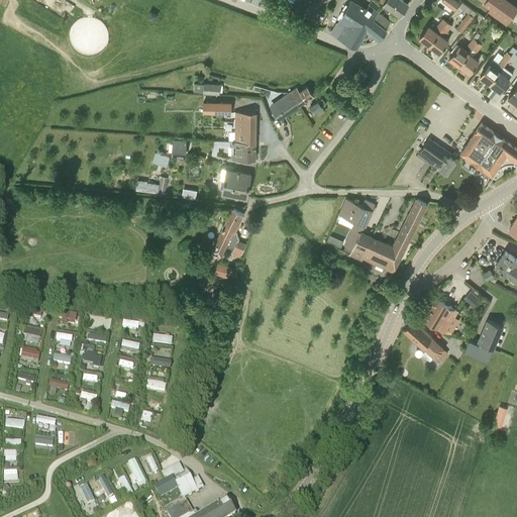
[(351,0),(350,0),(337,23),(331,32),(337,36),(354,45),(355,45),(367,26),(381,37),(387,29),(384,27),(373,19),(378,11),(377,11),(369,6),(367,9),(364,7),(351,0)]
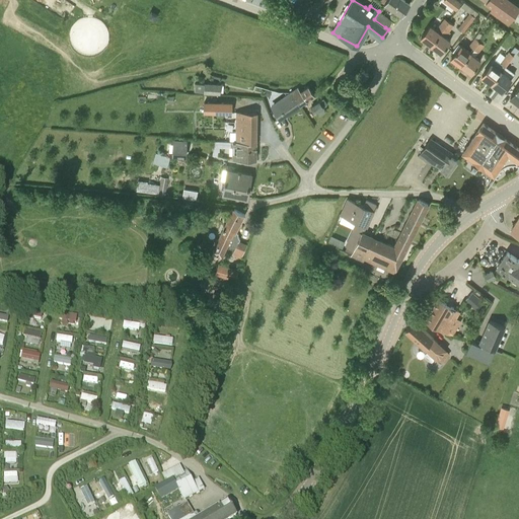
[(386,0),(385,3),(401,15),(410,4),(403,0),(386,0)]
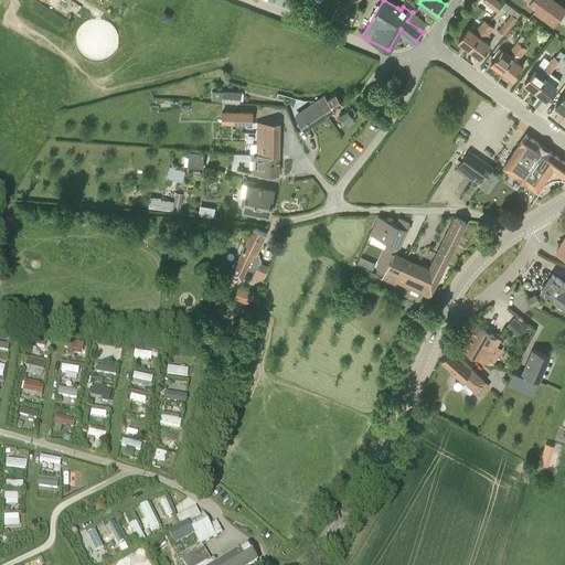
[(501,3),(497,0),(483,0),(497,10),(501,3)]
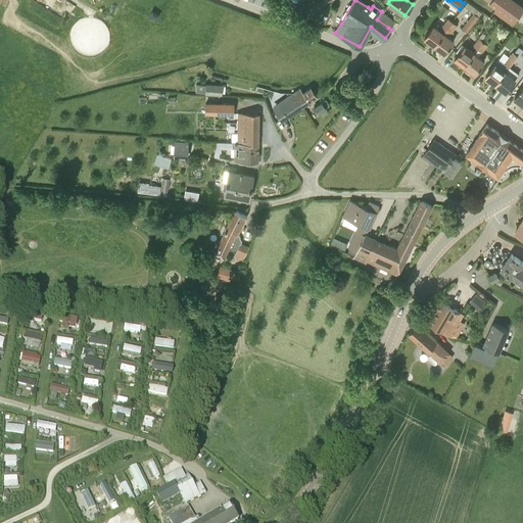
[(522,7),(512,0),(487,0),(490,2),(489,3),(501,11),(501,13),(502,15),(504,17),(507,17),(510,17),(514,20),(522,8),(522,7)]
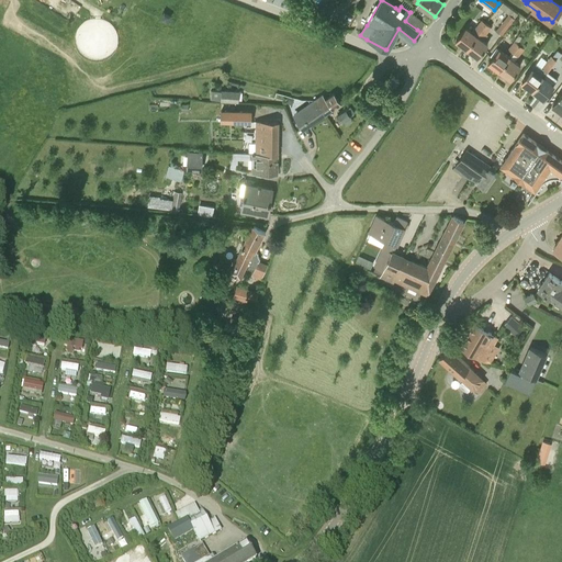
[(514,19),(515,19),(518,14),(503,2),(499,7),(509,14),(514,19)]
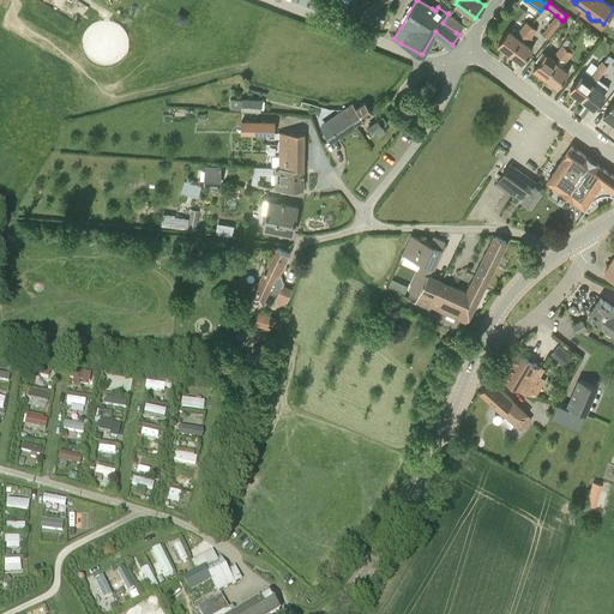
[(463,24),(453,17),(449,13),(443,23),(456,32),(463,24)]
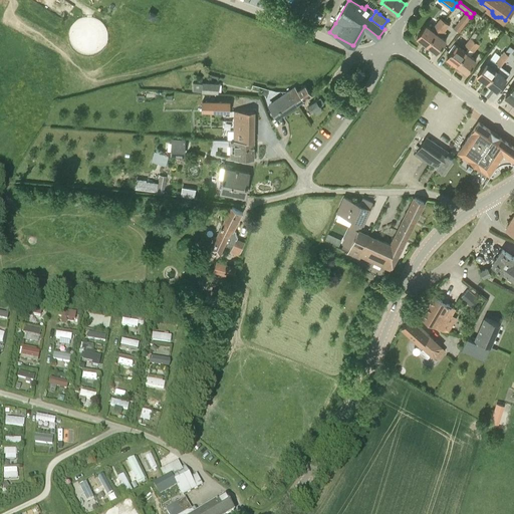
[(454,28),(459,31),(470,17),(466,13),(454,28)]
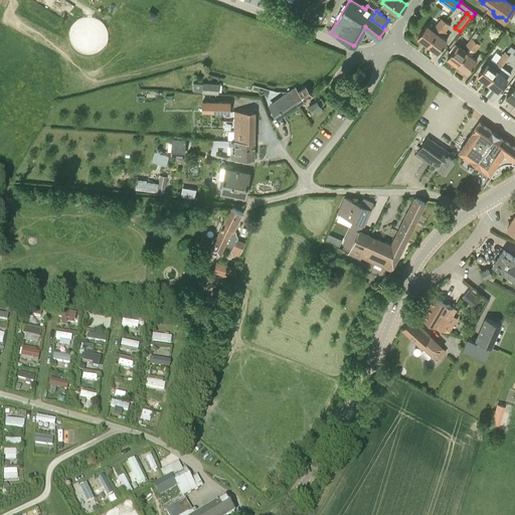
[(427,44),(446,21),(442,18),(433,29),(427,25),(417,36),(427,44)]
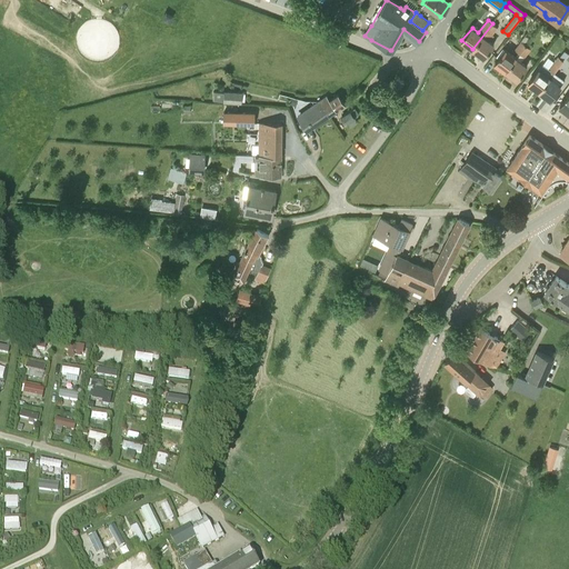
[(472,49),(483,57),(495,43),(490,40),(493,35),(491,33),(497,27),(492,23),(472,49)]
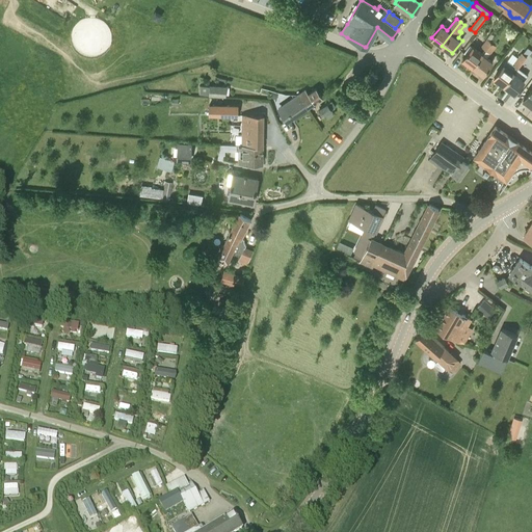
[(485,51),(491,43),(486,38),(481,47),(485,51)]
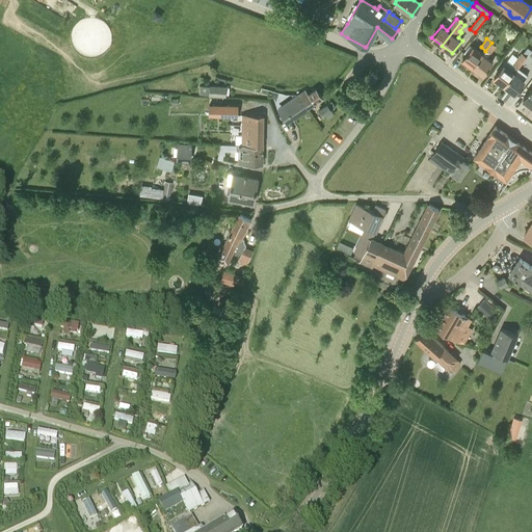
[(491,43),(485,51),(490,54),(497,46),(491,43)]
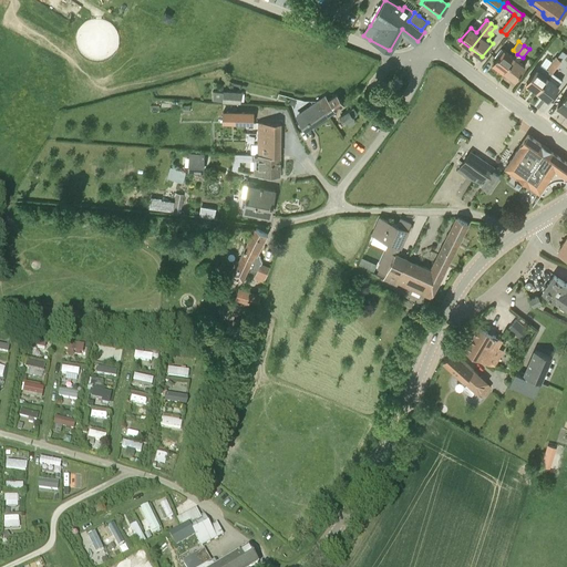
[(515,58),(509,53),(504,49),(493,62),(504,71),(515,58)]
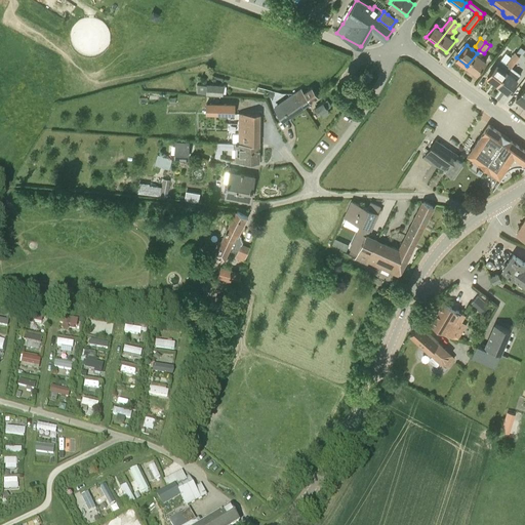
[(510,66),(515,58),(518,54),(514,51),(507,63),(501,58),(487,76),(497,83),(507,71),(510,66)]
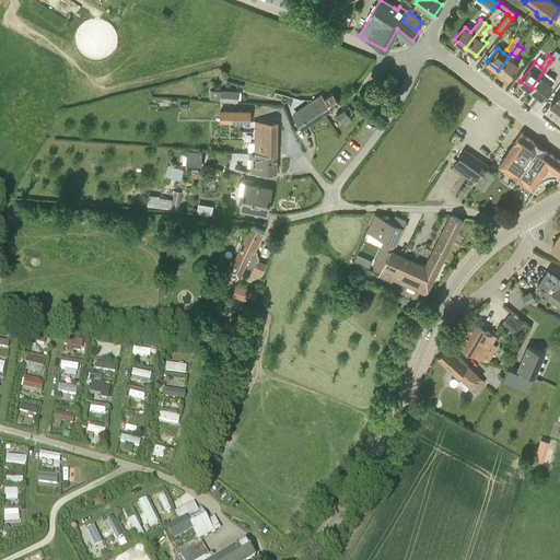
[(509,78),(518,65),(509,57),(498,70),(509,78)]
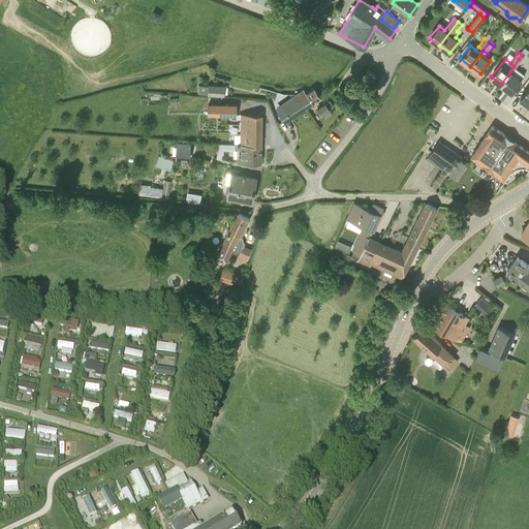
[(376,75),(370,71),(367,75),(366,80),(369,82),(372,81),(376,75)]
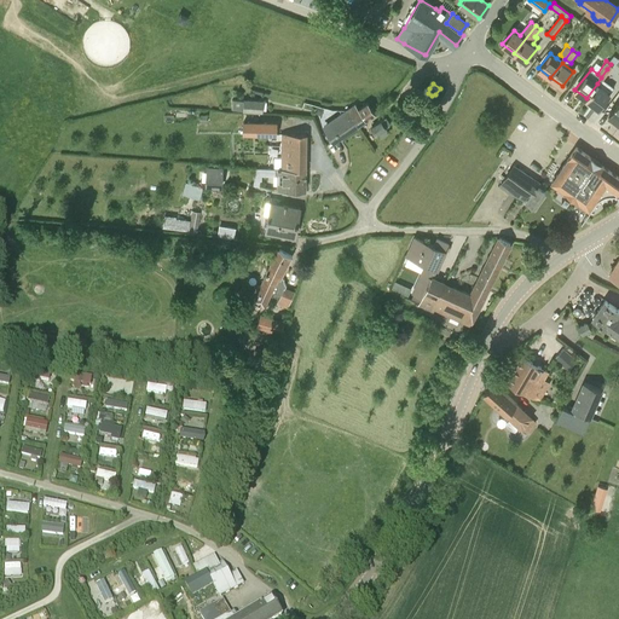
[(599,108),(611,93),(597,84),(586,98),(599,108)]
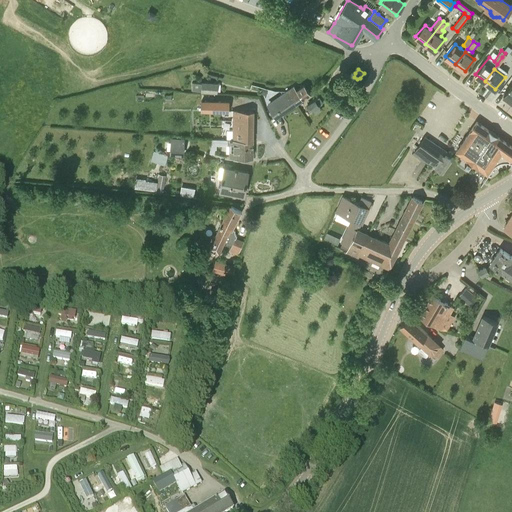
[(193,82),(192,90),(202,91),(202,92),(217,93),(218,83),(202,82),(193,82)]
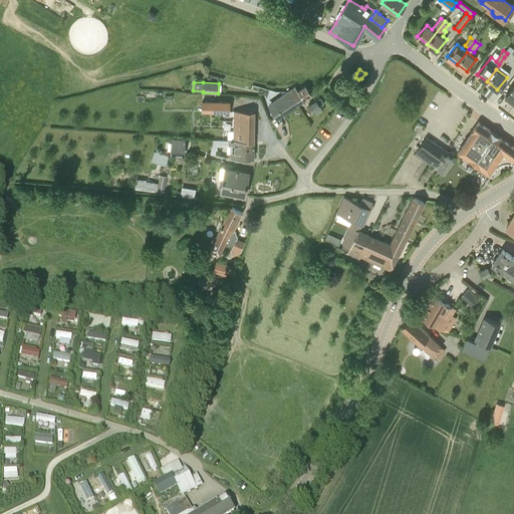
[(513,102),(513,83),(505,95),(513,102)]
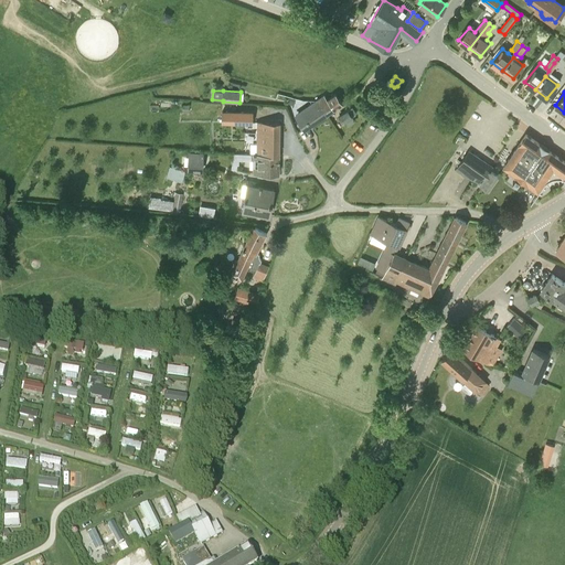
[(317,99),(327,114),(342,103),(336,94),(328,99),(324,95),(317,99)]
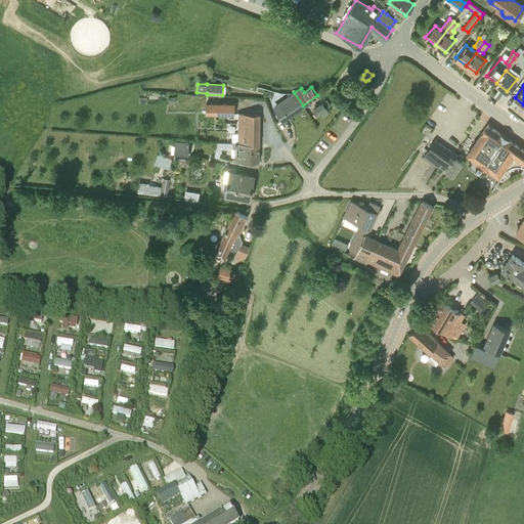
[(273,106),(275,111),(281,120),(303,105),(294,92),(281,101),(273,106)]
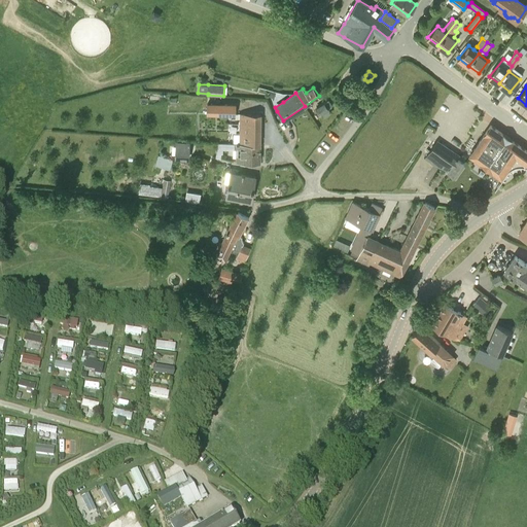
[(215,112),(236,113),(236,103),(215,103),(215,112)]
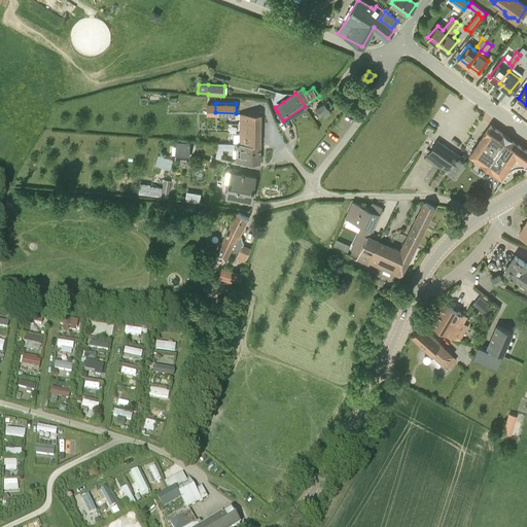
[(320,114),(328,108),(324,103),(317,108),(320,114)]
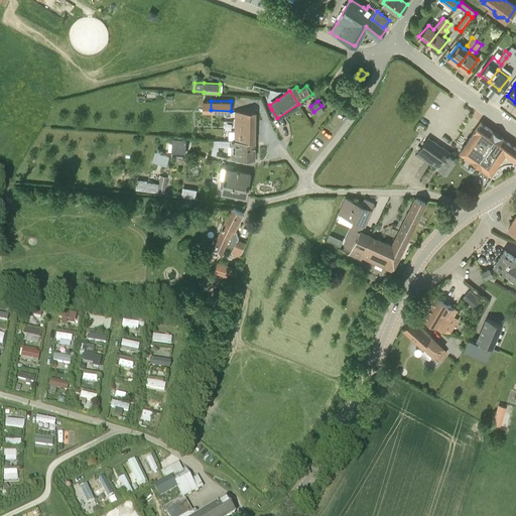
[(235,140),(243,141),(255,141),(255,111),(236,111),(236,132),(229,131),(229,140),(235,140)]
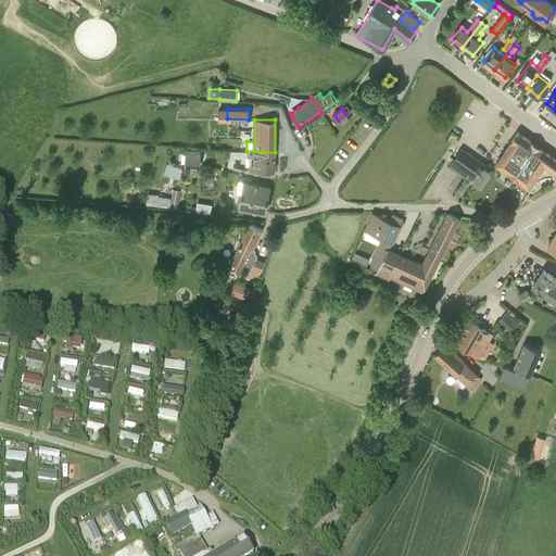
[(530,139),(530,140),(518,131),(492,169),(508,181),(513,175),(531,189),(536,181),(540,178),(544,176),(548,176),(553,176),(554,175),(553,174),(554,172),(555,173),(555,159),(539,147),(540,146),(530,139)]
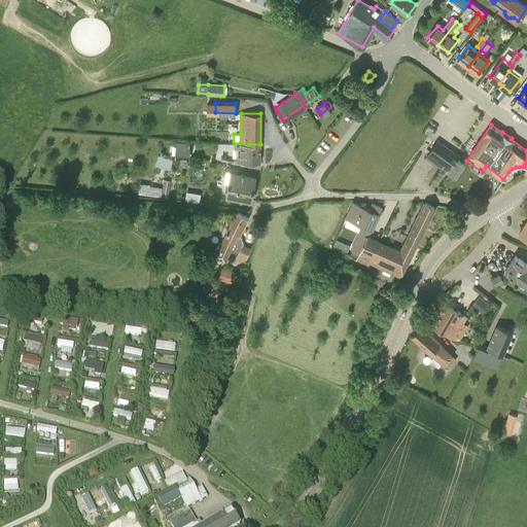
[(455,176),(464,164),(452,155),(454,152),(436,141),(426,156),(436,163),(448,170),(448,171),(455,176)]
